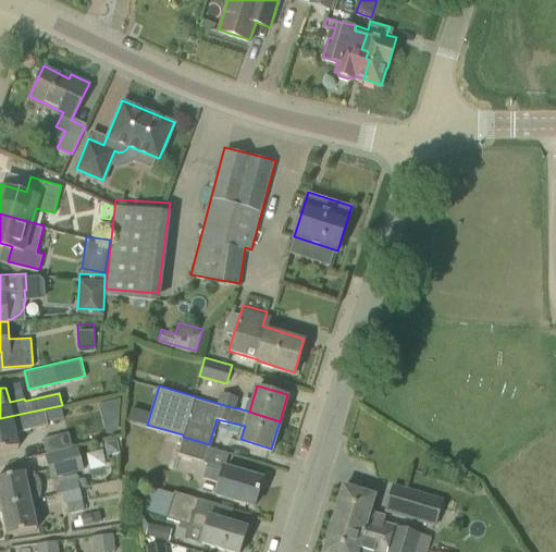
[(236,408),(236,407),(241,395),(221,390),(219,396),(217,403),(236,408)]
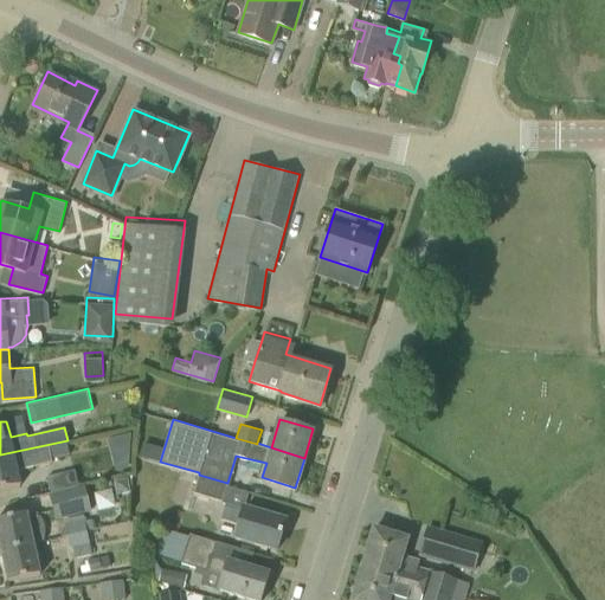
[(132,426),(108,432),(115,465),(129,462),(132,426)]
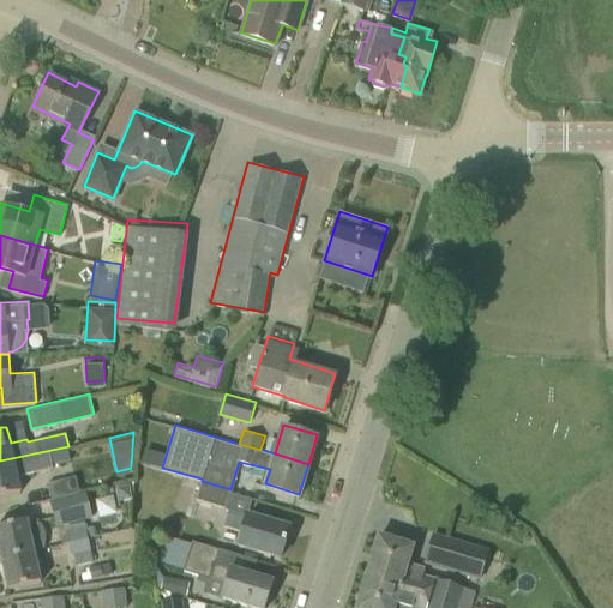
[(68,446),(0,461),(0,494),(22,491),(17,474),(54,465),(53,463),(71,458),(68,446)]
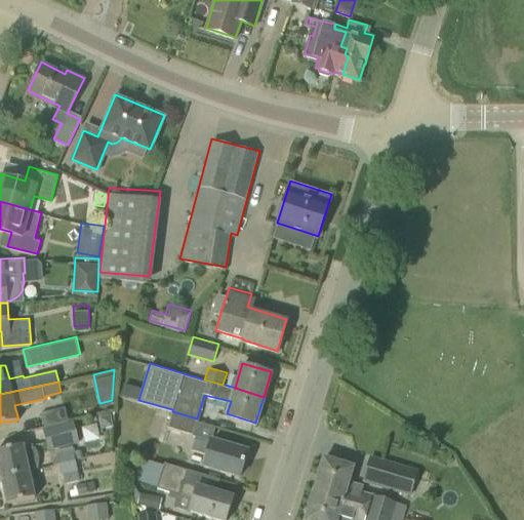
[(44,425),(69,420),(65,404),(41,410),(44,425)]
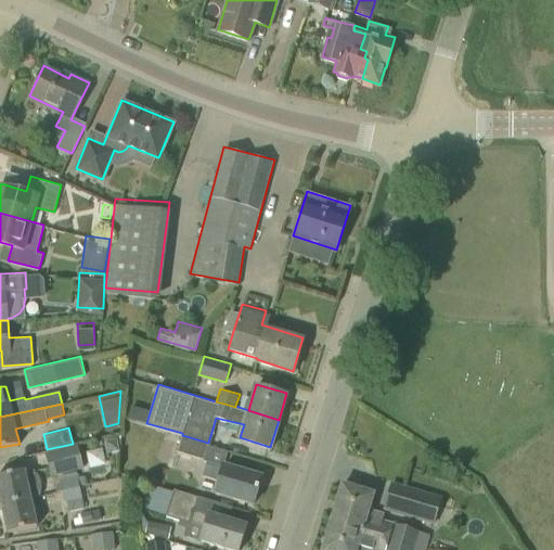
[(117,433),(104,435),(106,448),(119,445),(117,433)]
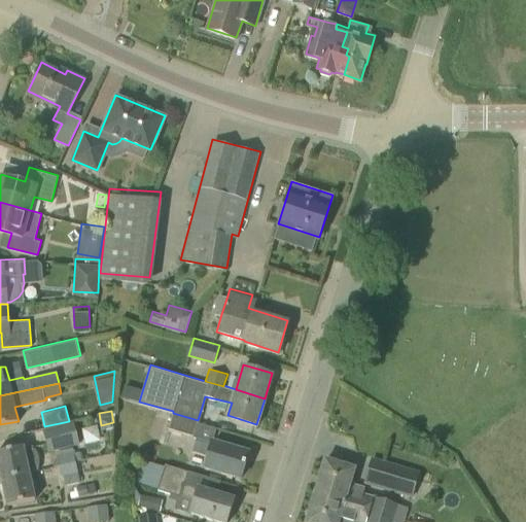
[(194,435),(198,420),(173,413),(169,426),(194,435)]
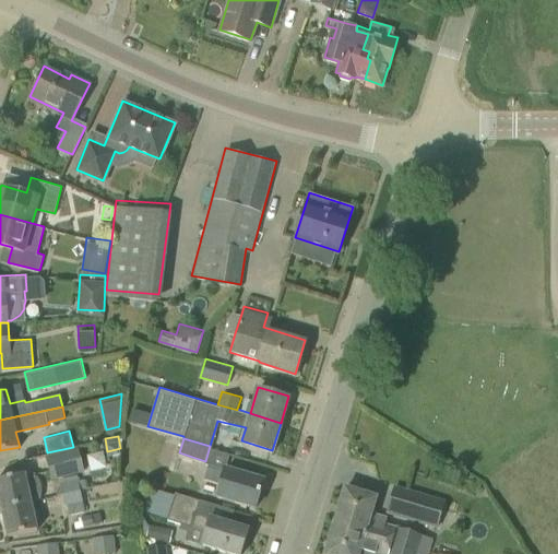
[(73,447),(47,452),(46,454),(51,478),(84,470),(79,446),(73,447)]
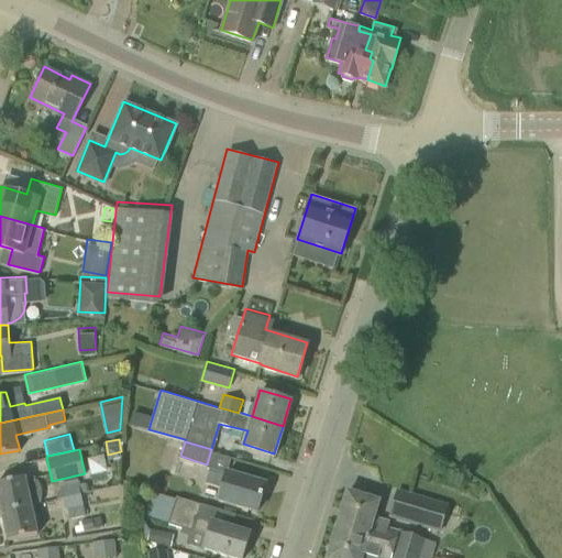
[(257,510),(265,482),(227,470),(210,466),(205,481),(222,487),(218,498),(257,510)]
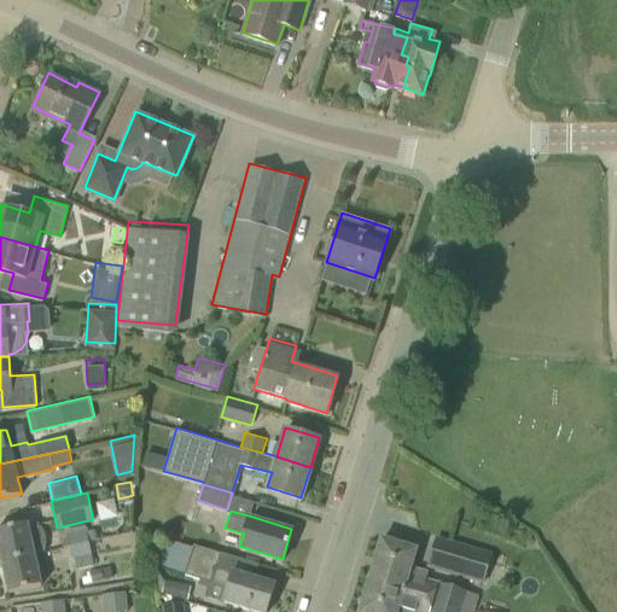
[(0,551),(3,559),(34,552),(34,551),(46,548),(47,536),(46,530),(39,519),(28,523),(27,520),(0,525),(0,551)]
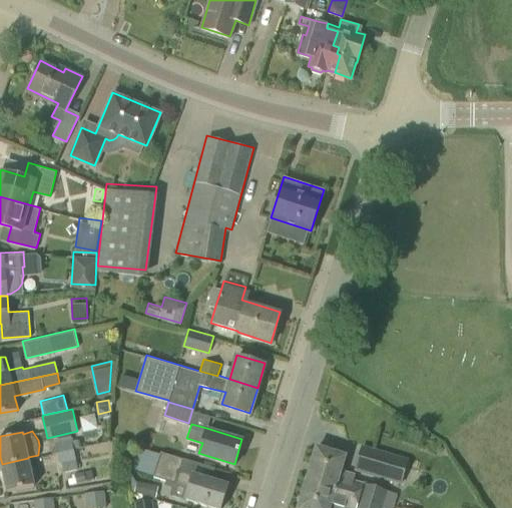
[(83,452),(116,444),(114,434),(80,442),(83,452)]
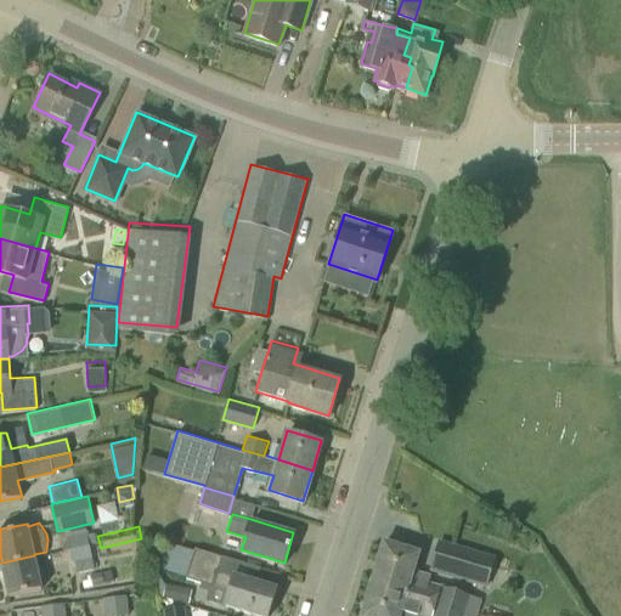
[(67,535),(71,548),(90,543),(90,542),(96,541),(95,530),(88,531),(67,535)]
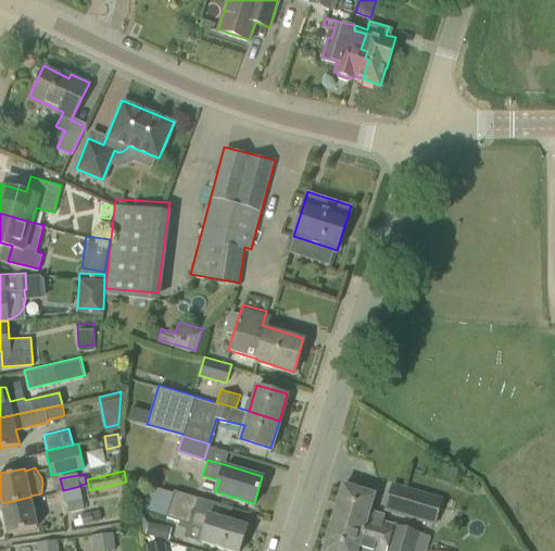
[(434,523),(442,495),(391,480),(383,509),(434,523)]
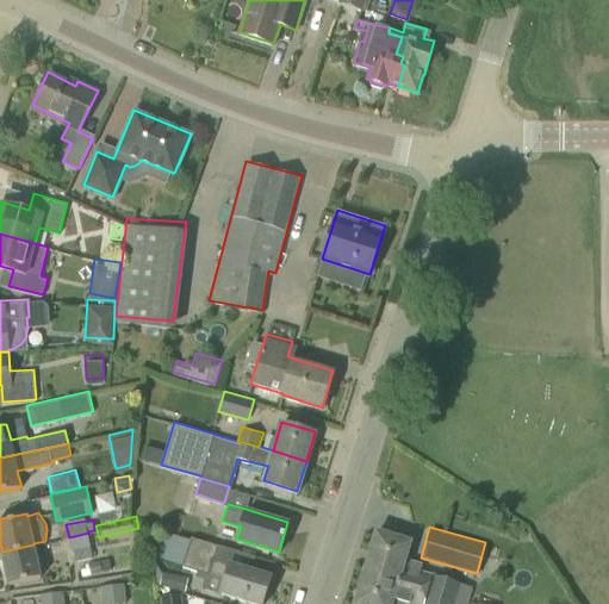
[(191,537),(165,529),(156,556),(224,578),(221,591),(262,603),(271,576),(216,558),(219,543),(192,535),(191,537)]
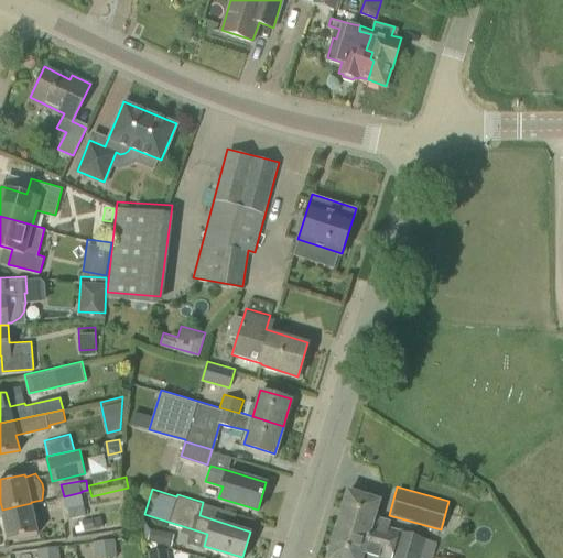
[(383,543),(432,557),(437,540),(401,529),(401,528),(389,524),(391,518),(375,514),(379,499),(348,490),(339,520),(386,534),(383,543)]
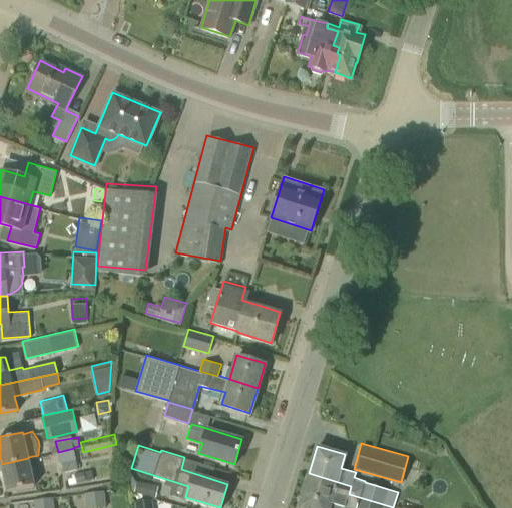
[(78,467),(74,448),(58,452),(59,461),(62,460),(64,470),(78,467)]
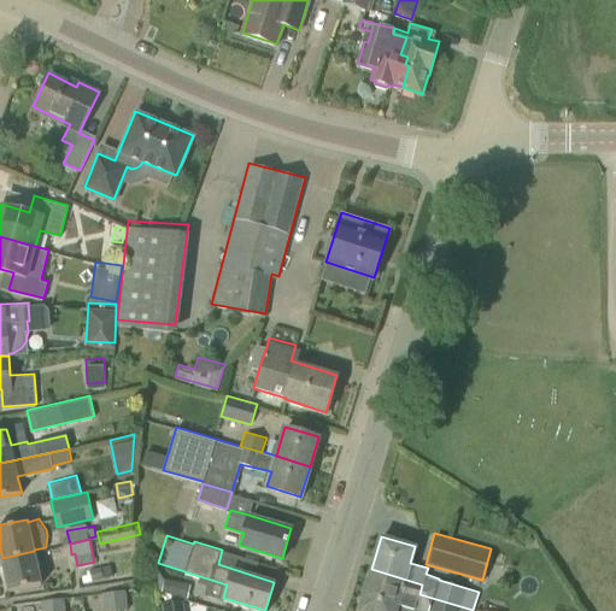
[(117,565),(139,565),(139,547),(116,548),(117,565)]
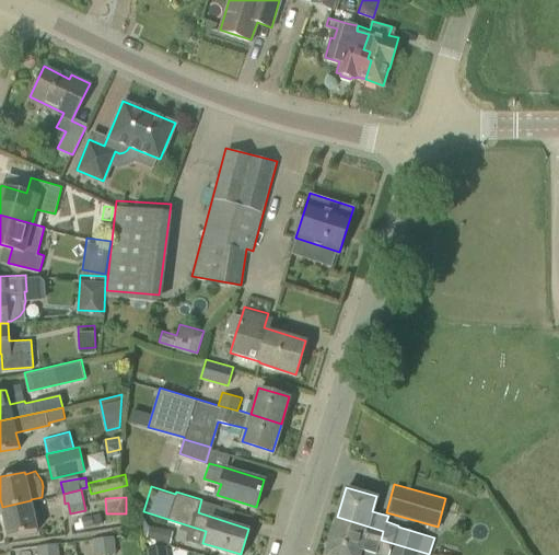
[(31,500),(2,507),(9,536),(37,530),(31,500)]
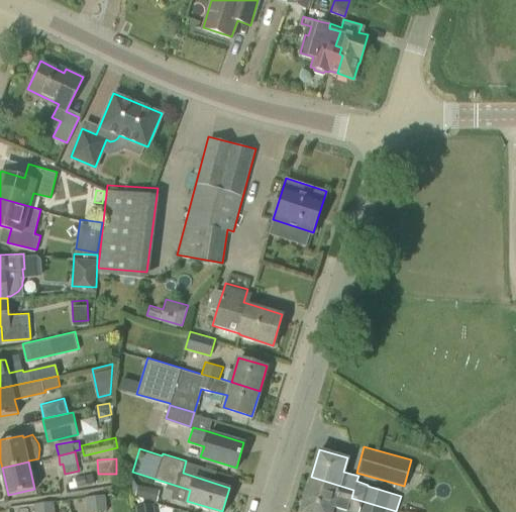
[(396,511),(351,498),(353,490),(311,477),(301,511),(302,511),(396,511)]
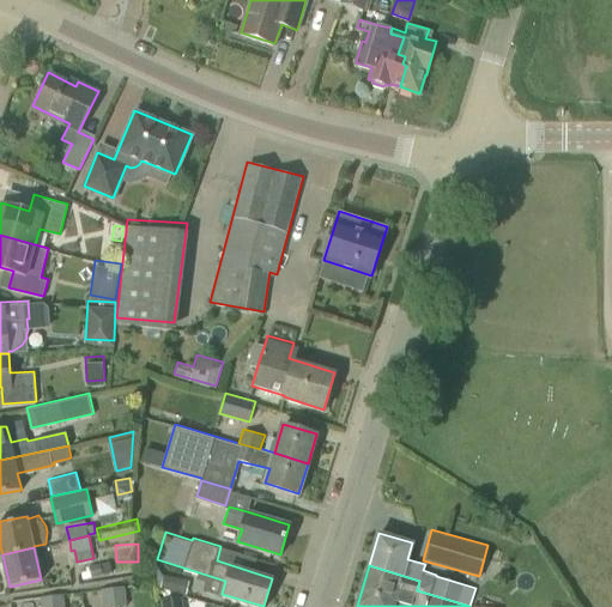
[(187,592),(189,578),(164,572),(161,586),(187,592)]
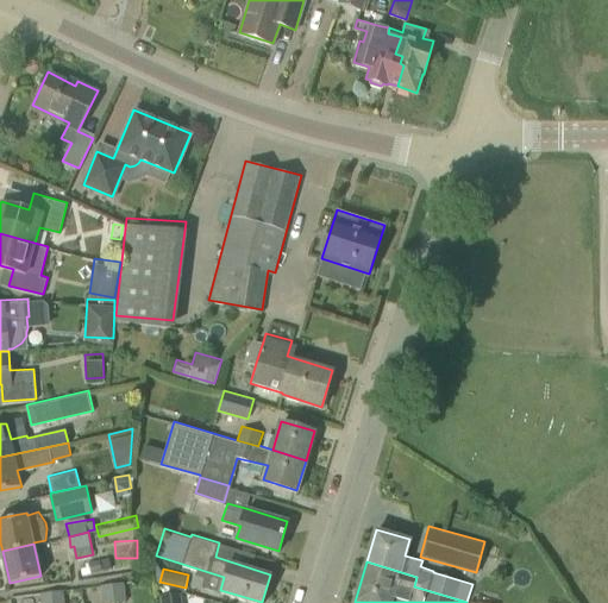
[(125,579),(113,582),(116,600),(127,598),(125,579)]
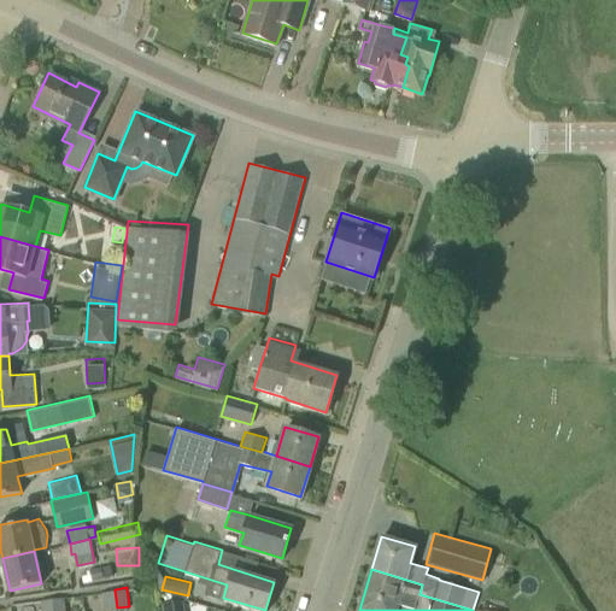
[(104,610),(117,607),(115,589),(101,591),(104,610)]
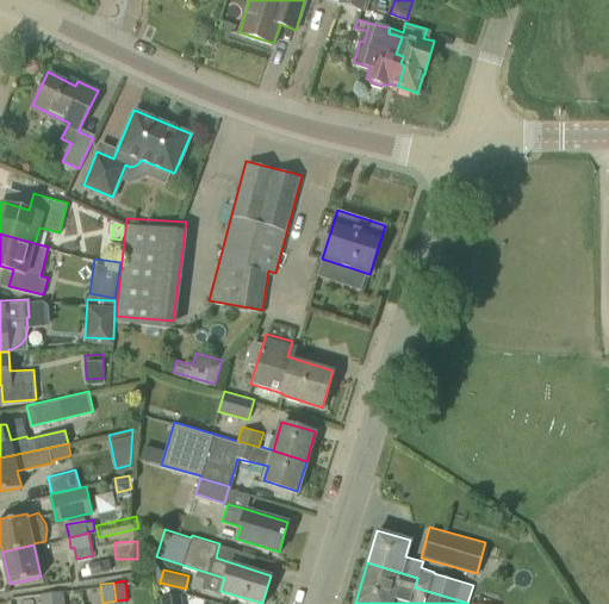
[(64,603),(63,589),(51,590),(53,603),(64,603)]
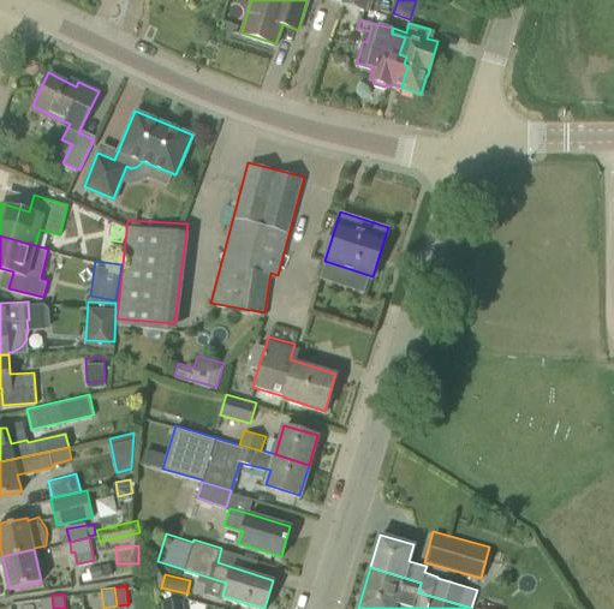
[(53,608),(52,595),(45,596),(45,595),(13,598),(15,608),(53,608)]
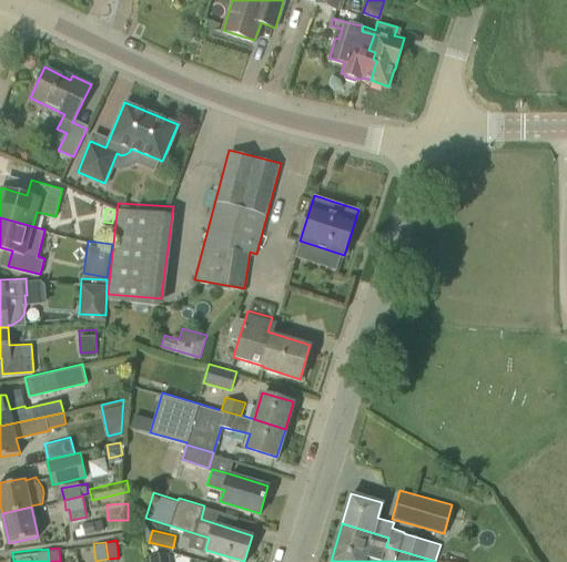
[(150,561),(170,561),(169,550),(149,553),(150,561)]
